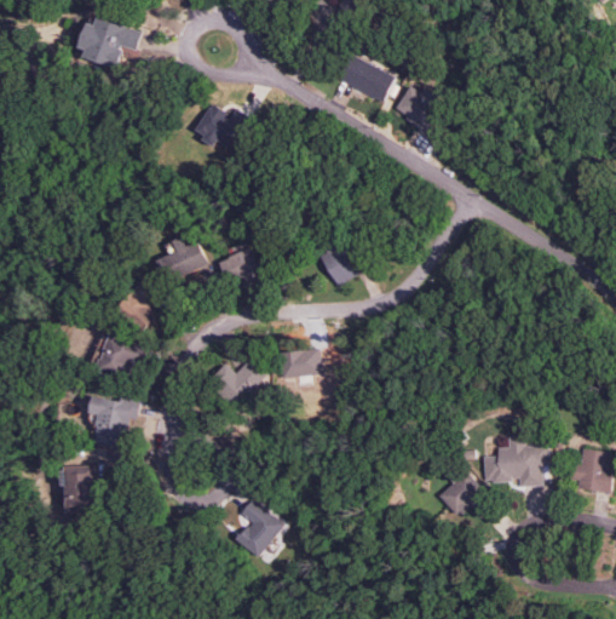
[(86,23),(79,47),(85,50),(82,58),(114,68),(120,46),(134,51),(139,32),(96,18),(93,26),(86,23)]
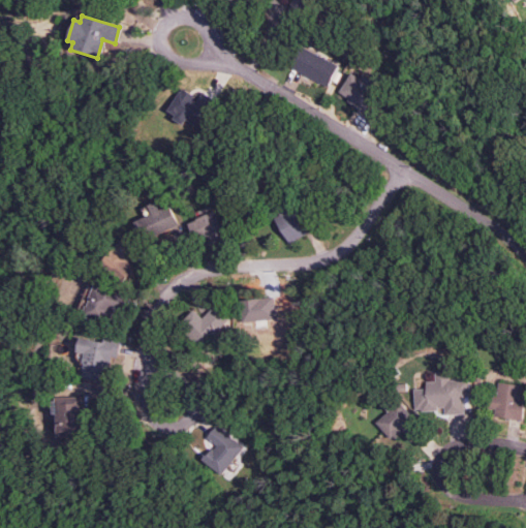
[(327,86),(336,63),(299,48),(289,70),(327,86)]
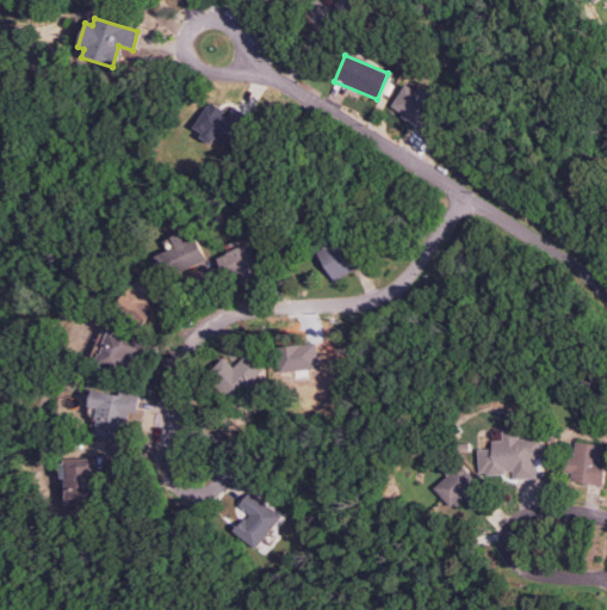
[(417,86),(414,92),(403,85),(386,111),(429,139),(443,118),(431,111),(438,99),(417,86)]
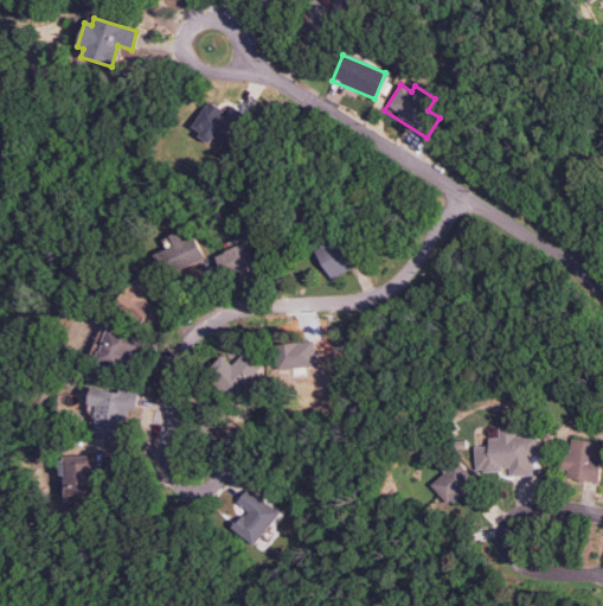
[(210,138),(228,147),(244,115),(226,106),(224,110),(204,101),(188,132),(209,141),(210,138)]
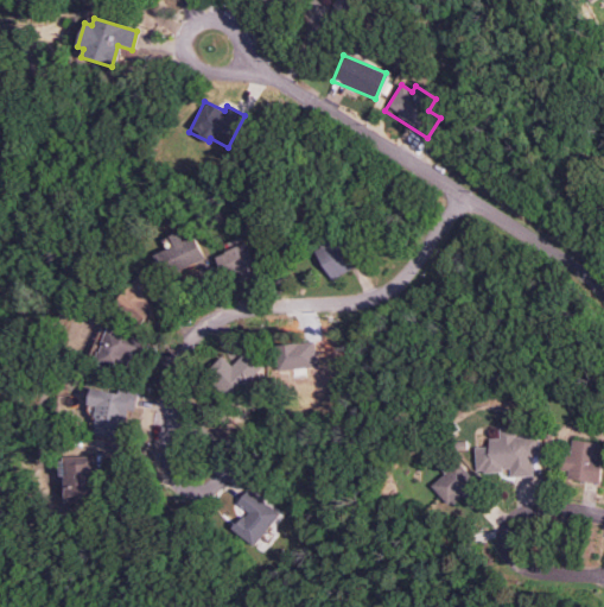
[(151,255),(160,277),(202,259),(191,236),(180,241),(176,233),(167,236),(171,246),(151,255)]
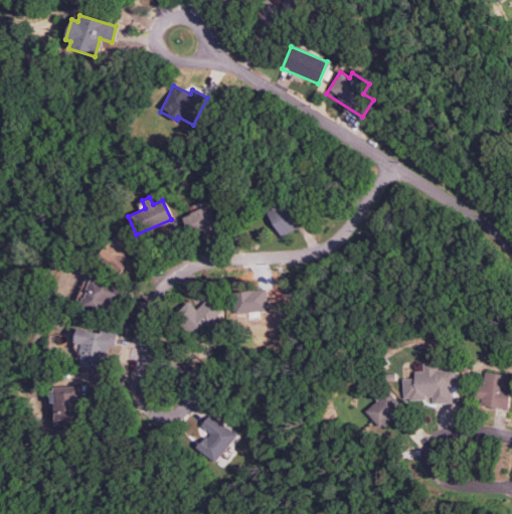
[(299,227),(285,198),(264,207),(277,237),(299,227)]
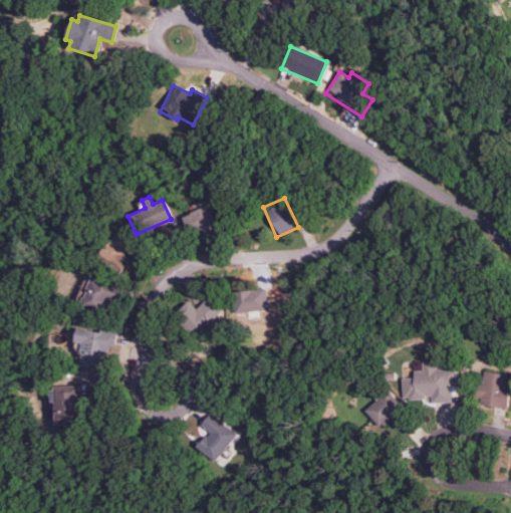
[(181,216),(190,241),(216,232),(207,206),(181,216)]
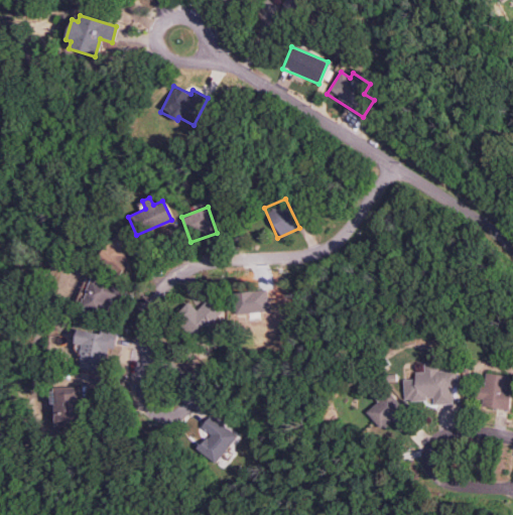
[(130,262),(123,255),(133,246),(120,232),(96,255),(115,276),(130,262)]
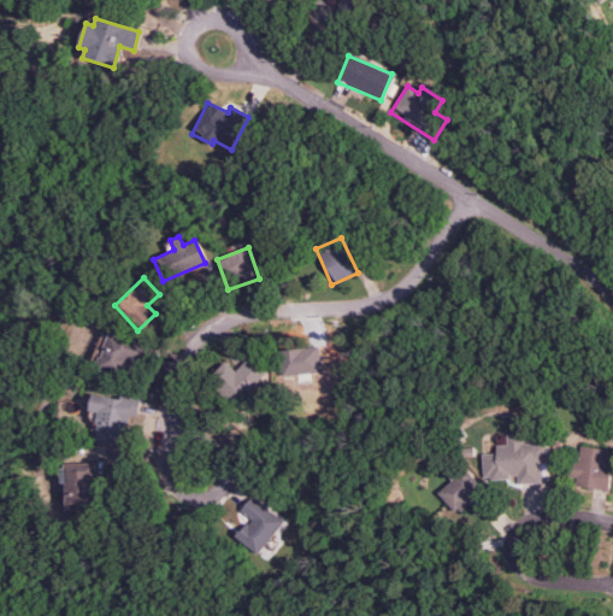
[(145,346),(110,330),(95,365),(131,380),(145,346)]
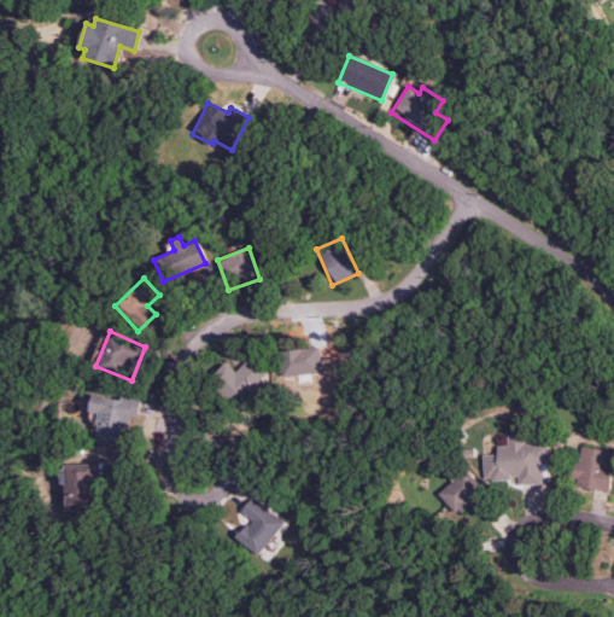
[(317,372),(316,350),(300,350),(287,351),(287,361),(279,362),(279,368),(292,367),(292,382),(307,380),(307,372),(317,372)]
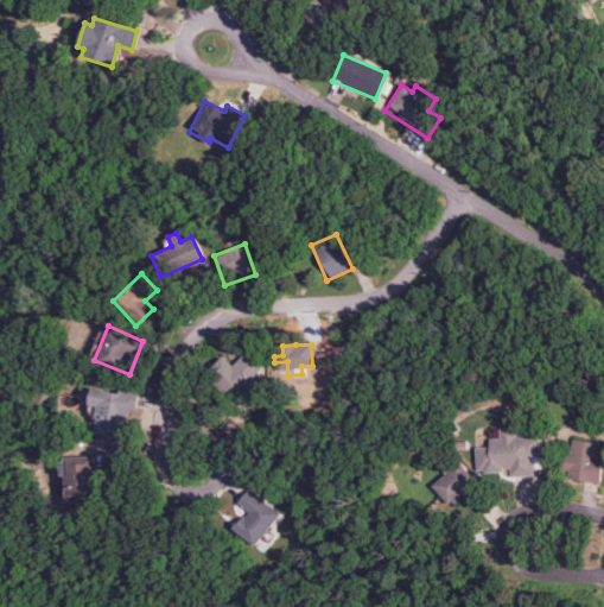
[(221,356),(205,372),(233,398),(260,368),(243,353),(231,366),(221,356)]
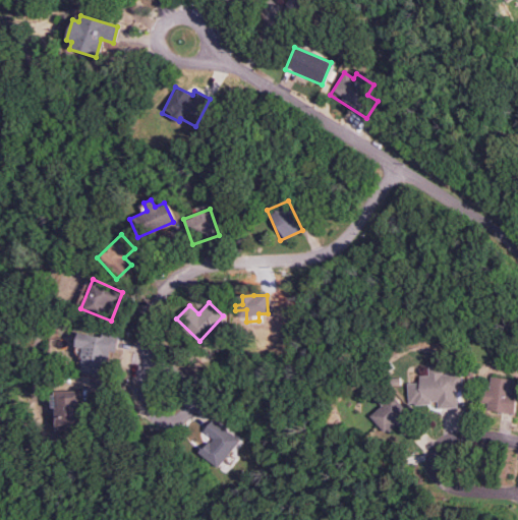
[(78,370),(97,374),(99,367),(105,368),(106,360),(113,361),(118,335),(101,331),(100,337),(76,333),(74,347),(82,348),(78,370)]
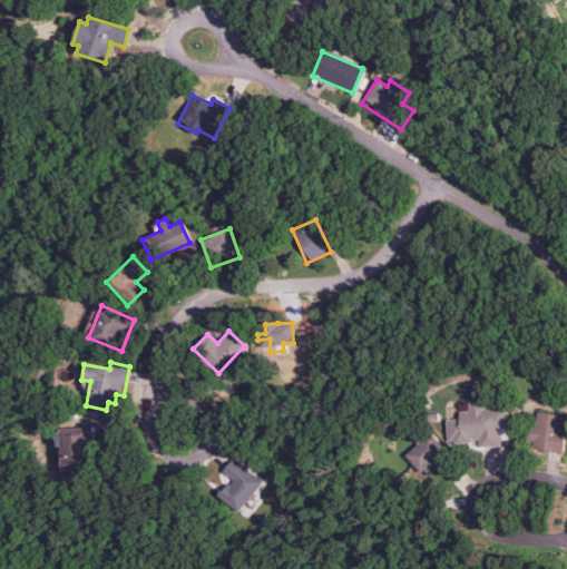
[(497,447),(497,425),(504,424),(502,409),(481,410),(480,402),(466,402),(467,411),(456,412),(456,419),(443,420),(445,443),(476,442),(476,447),(497,447)]
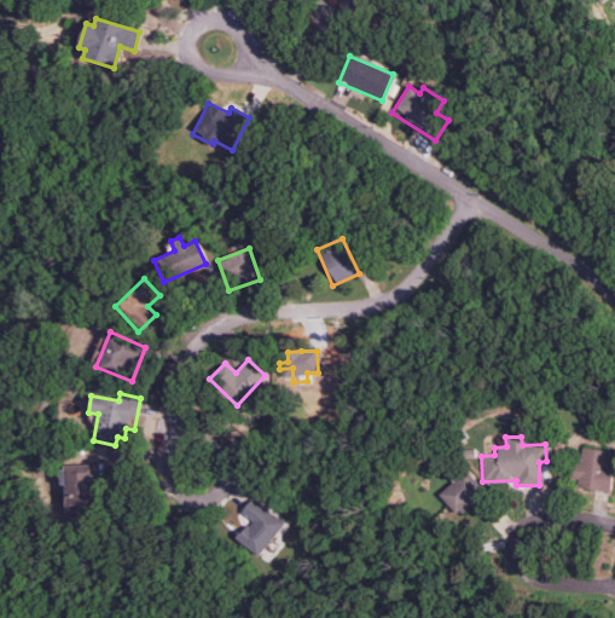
[(609,492),(613,467),(604,466),(607,452),(576,448),(570,487),(609,492)]
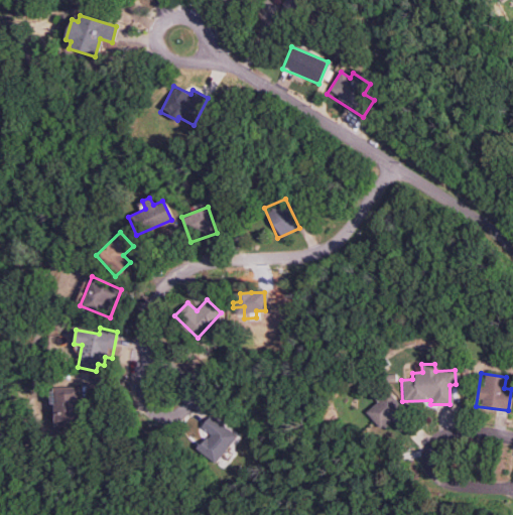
[(78,388),(51,388),(52,423),(79,422),(78,388)]
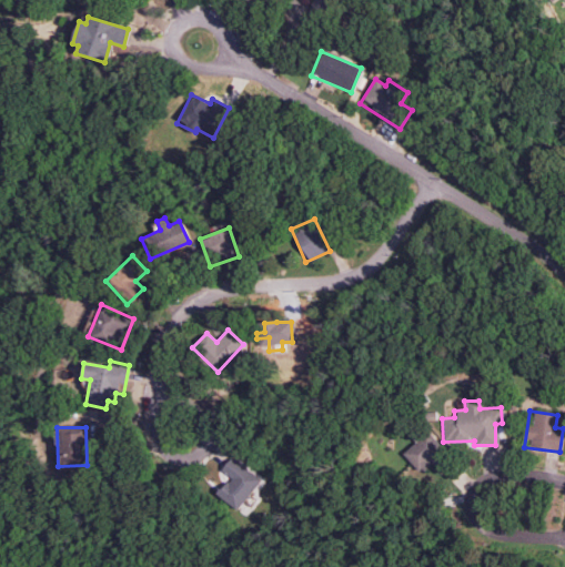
[(402,453),(417,474),(444,455),(429,433),(402,453)]
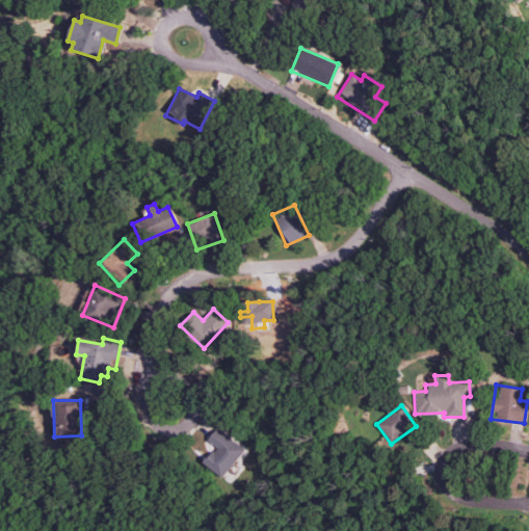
[(206,442),(213,446),(202,465),(222,478),(242,448),(214,429),(206,442)]
